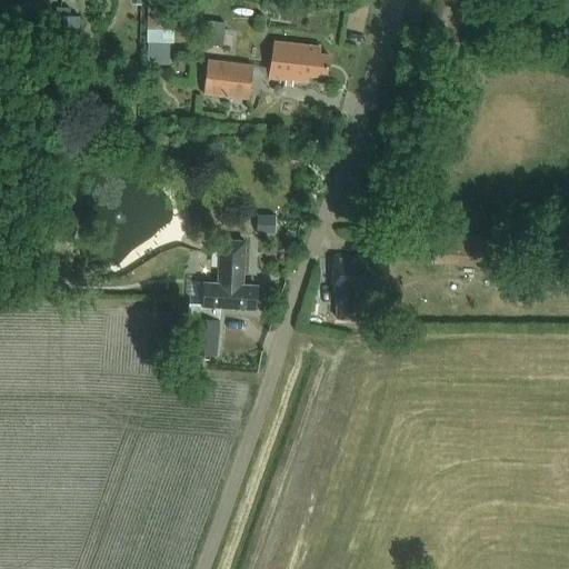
[(181,39),(180,1),(155,2),(157,61),(176,60),(176,39),(181,39)]
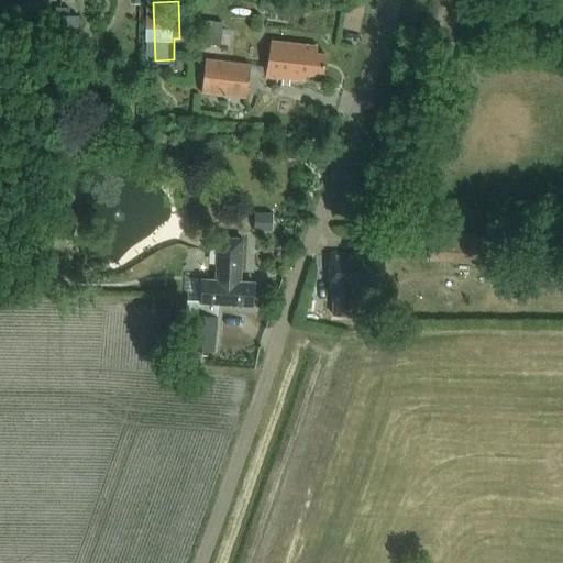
[(45,12),(42,43),(65,45),(67,14),(45,12)]
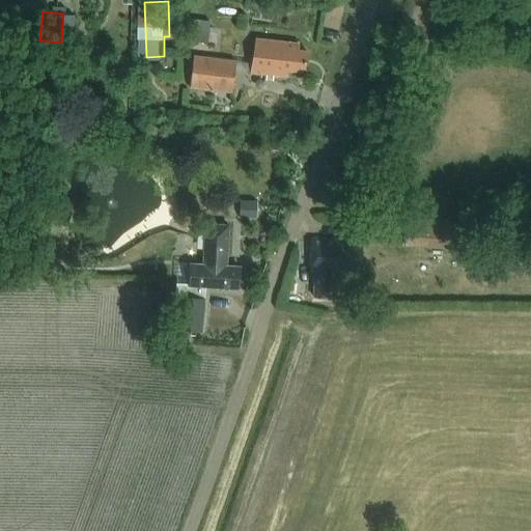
[(186,20),(185,31),(208,34),(211,22),(194,20),(194,21),(186,20)]
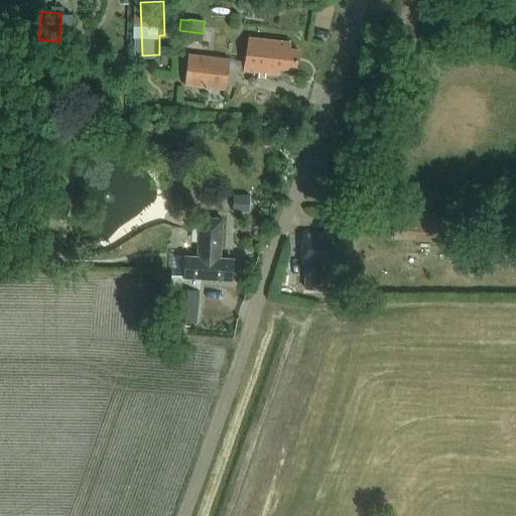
[(189,32),(188,41),(201,42),(202,34),(189,32)]
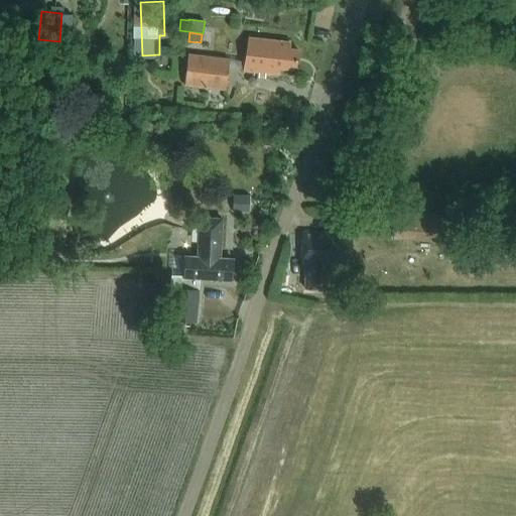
[(279,67),(295,69),(298,47),(287,45),(288,39),(251,35),(246,71),(259,72),(259,78),(265,79),(266,73),(279,75),(279,67)]
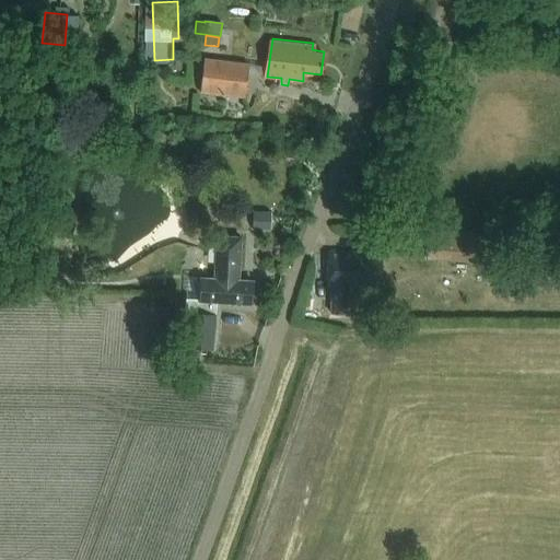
[(251,63),(203,59),(200,93),(247,98),(251,63)]
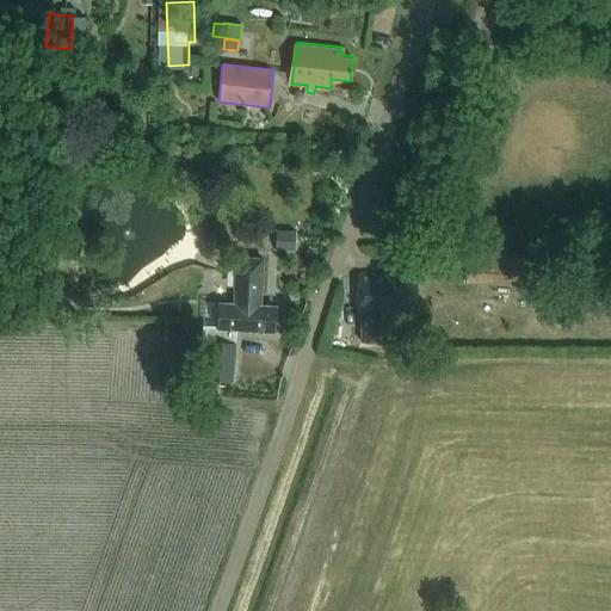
[(518,287),(522,253),(469,248),(466,282),(518,287)]
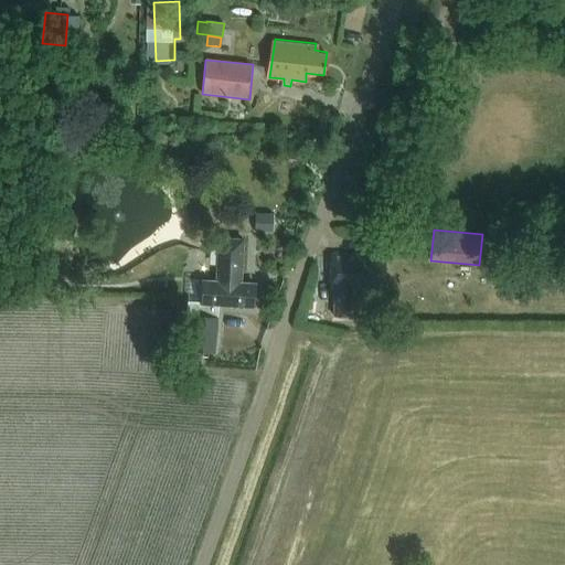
[(188,300),(187,315),(191,316),(189,351),(215,353),(219,317),(215,317),(216,302),(252,305),(252,304),(255,304),(257,283),(253,283),(253,281),(242,280),(242,272),(243,272),(246,237),(221,235),(217,279),(204,278),(203,301),(188,300)]
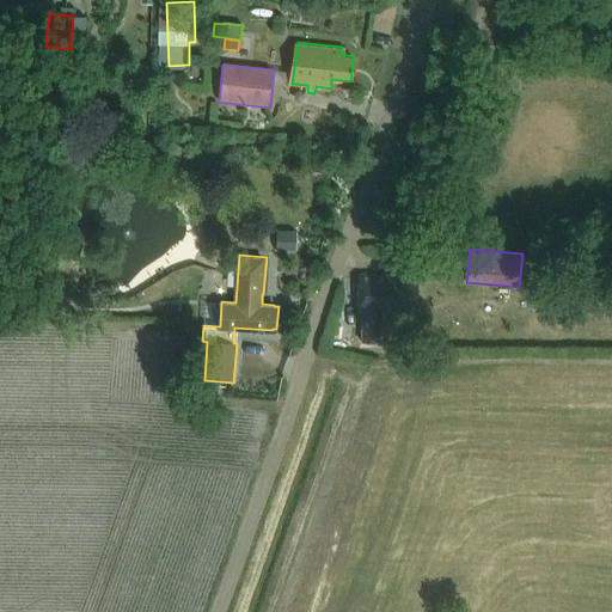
[(357,274),(357,313),(409,314),(409,306),(417,306),(417,283),(409,283),(409,275),(357,274)]
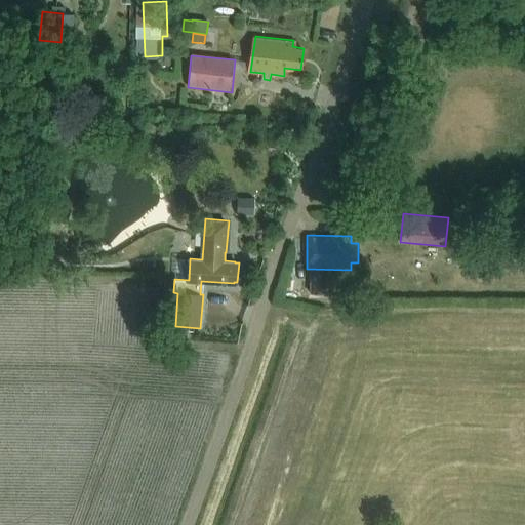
[(32,261),(31,272),(44,272),(44,261),(32,261)]
